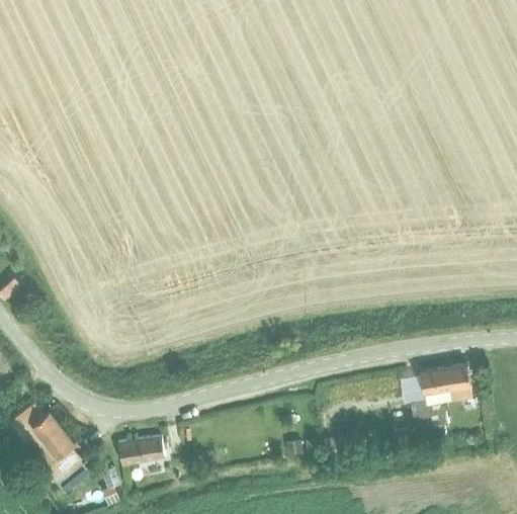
[(413,430),(393,434),(395,447),(446,438),(444,425),(440,404),(470,399),(465,366),(418,374),(421,395),(423,394),(424,402),(409,404),(413,430)]
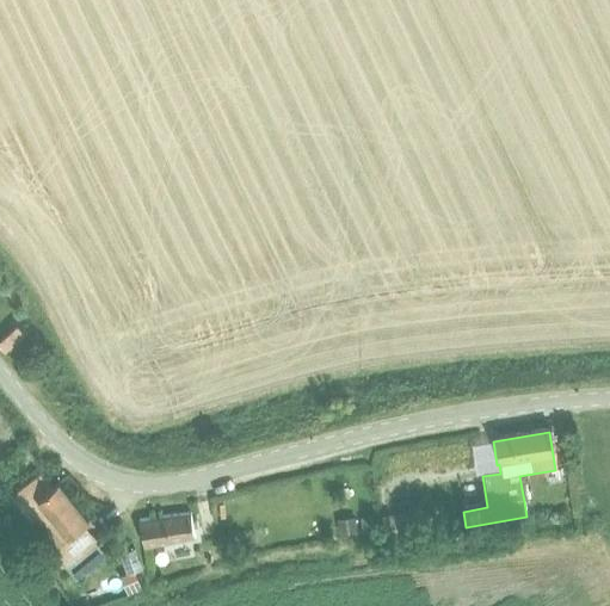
[(41,542),(49,552),(61,569),(93,545),(81,531),(87,526),(57,487),(50,492),(41,478),(18,495),(29,509),(37,504),(56,530),(41,542)]
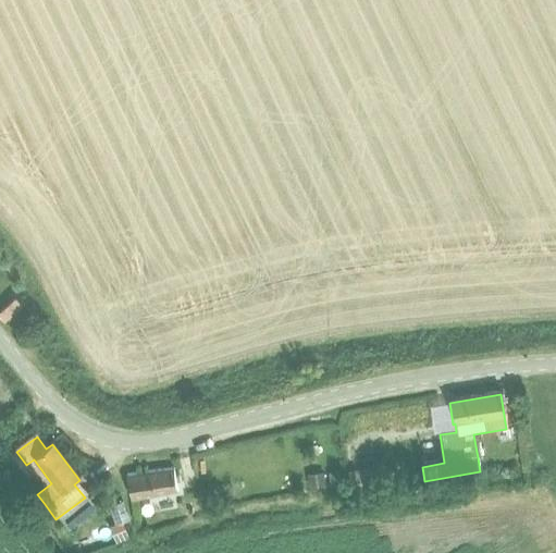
[(130,502),(176,493),(172,469),(125,478),(130,502)]
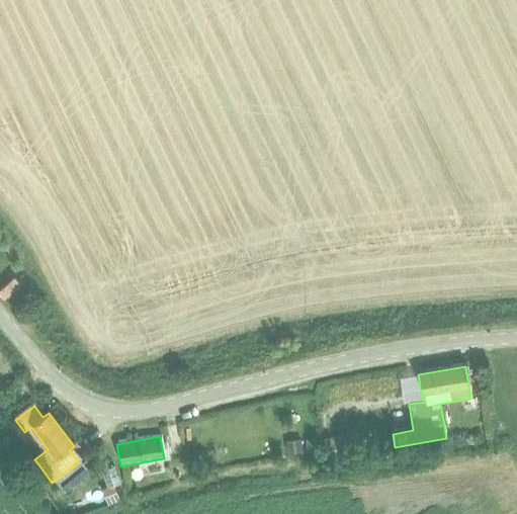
[(324,456),(345,452),(342,438),(322,442),(324,456)]
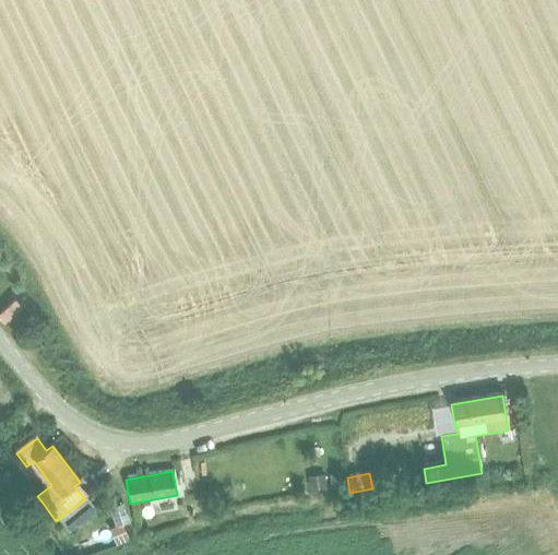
[(340,477),(329,479),(330,492),(341,491),(340,477)]
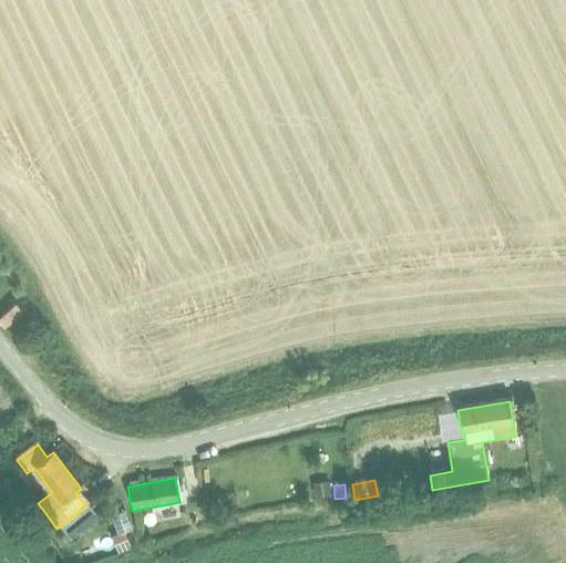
[(327,487),(311,488),(312,501),(328,500),(327,487)]
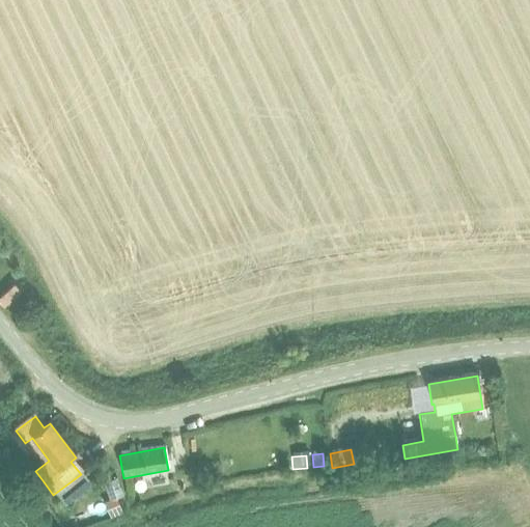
[(116,501),(105,505),(110,519),(121,514),(116,501)]
